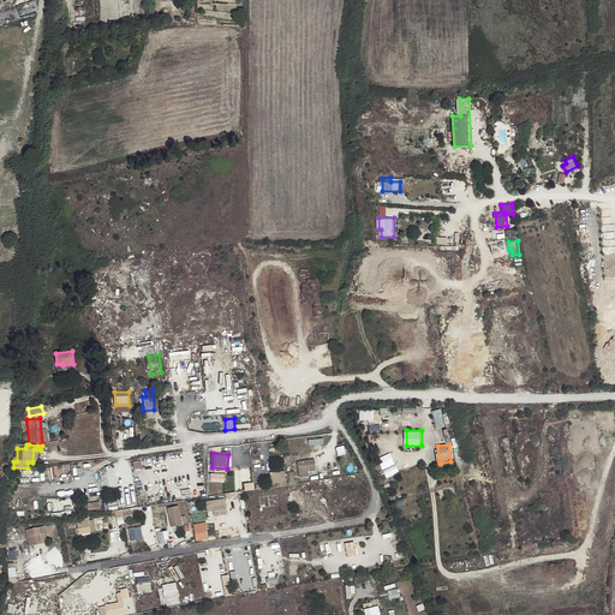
[(380,457),(387,478),(400,473),(393,453),(380,457)]
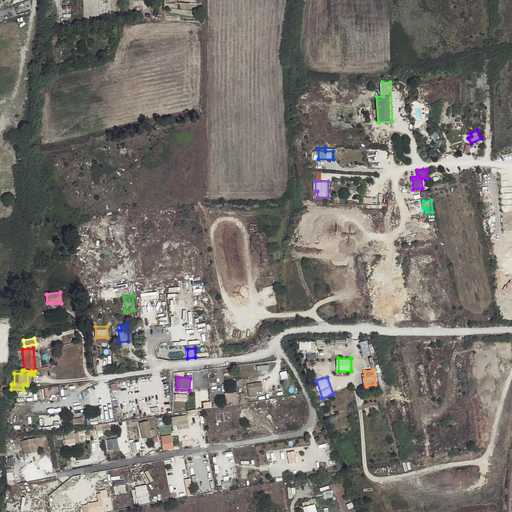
[(261,382),(248,384),(249,392),(262,391),(261,382)]
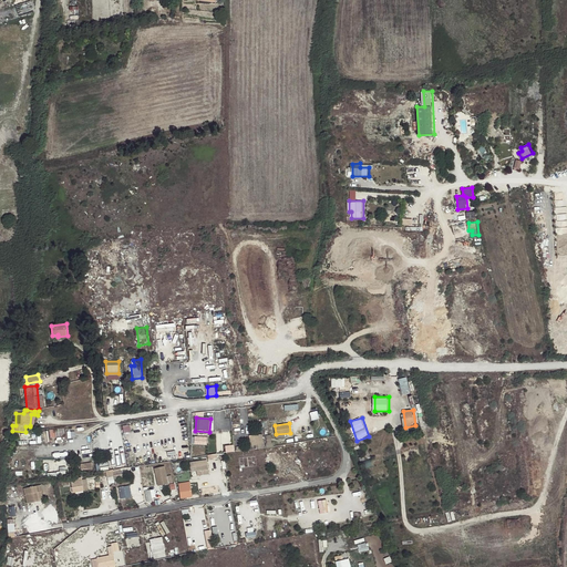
[(65,435),(64,428),(51,430),(52,436),(65,435)]
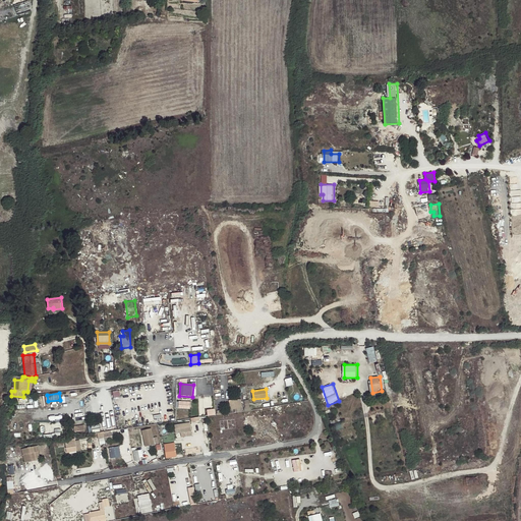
[(236,409),(236,411),(244,411),(243,399),(230,399),(231,409),(236,409)]
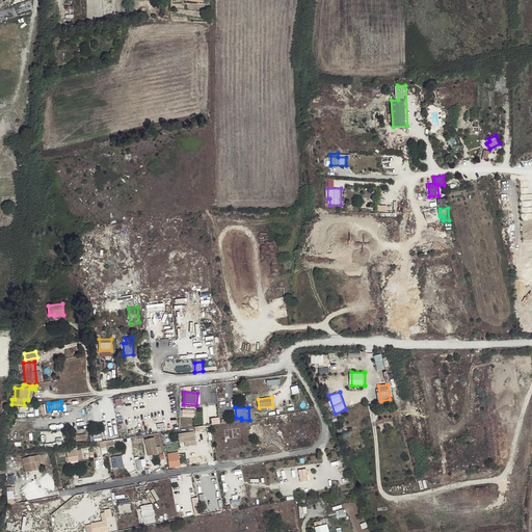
[(193,431),(178,434),(180,443),(195,440),(193,431)]
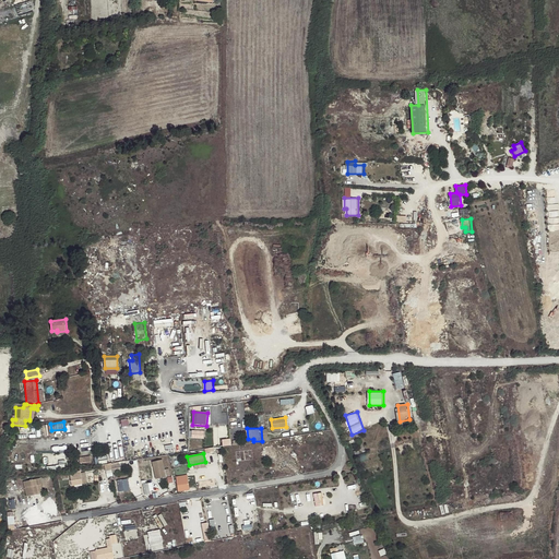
[(67,458),(56,459),(56,464),(57,467),(68,466),(67,458)]
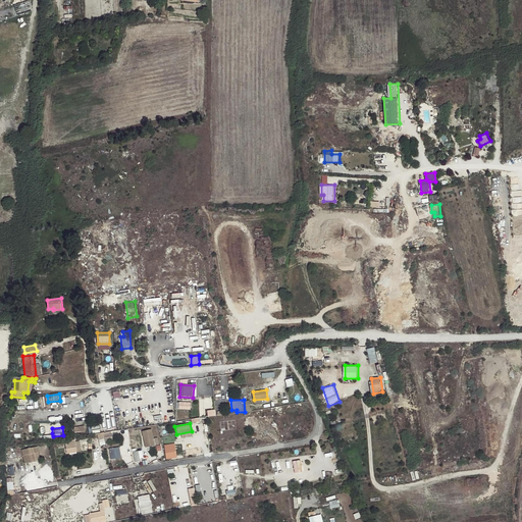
[(152,429),(142,431),(145,447),(155,445),(152,429)]
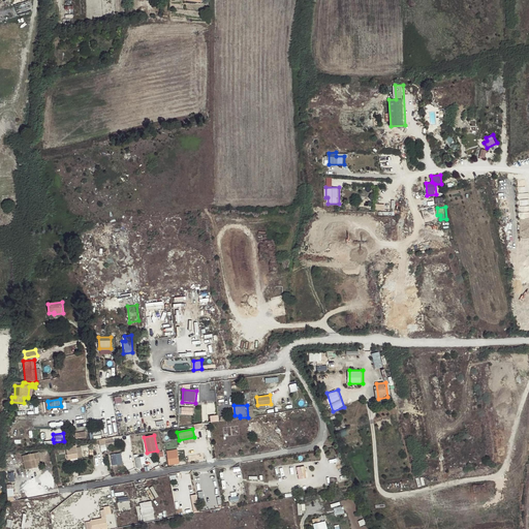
[(76,448),(67,449),(68,463),(78,462),(76,448)]
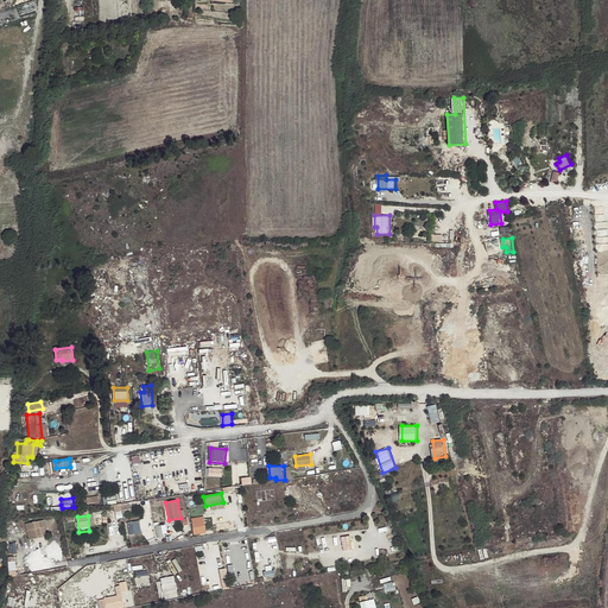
[(191,519),(194,536),(204,534),(203,518),(191,519)]
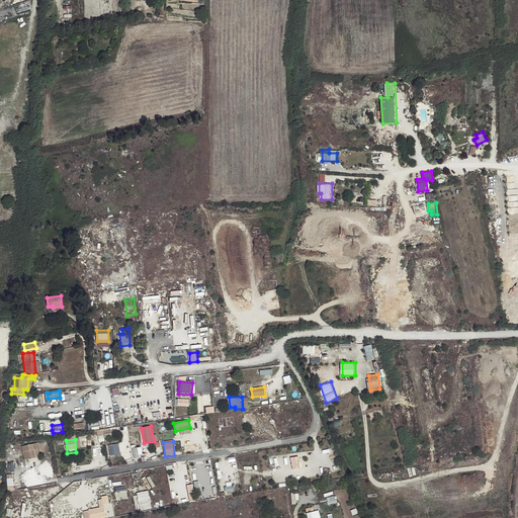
[(37,443),(22,445),(25,459),(39,457),(37,443)]
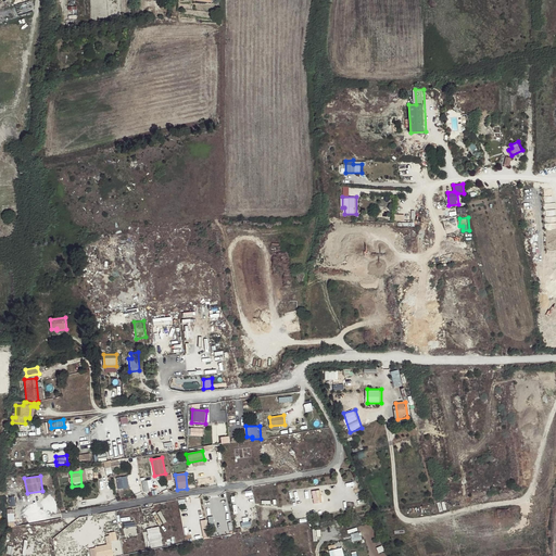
[(144,480),(144,491),(152,492),(153,480),(144,480)]
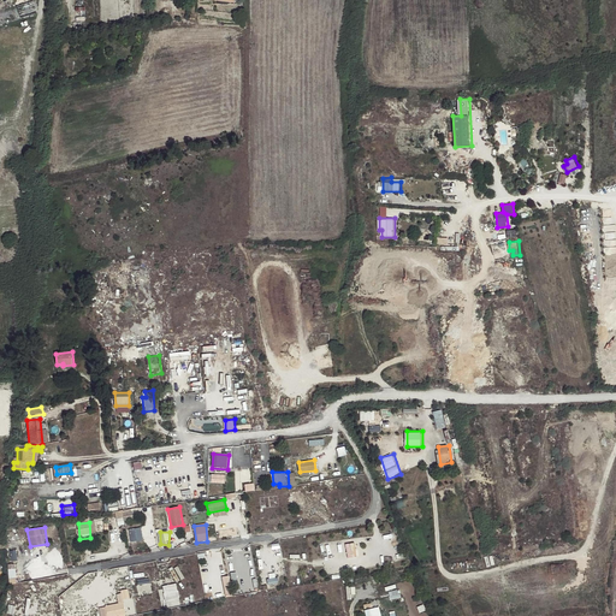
[(357,543),(347,543),(348,557),(359,556),(357,543)]
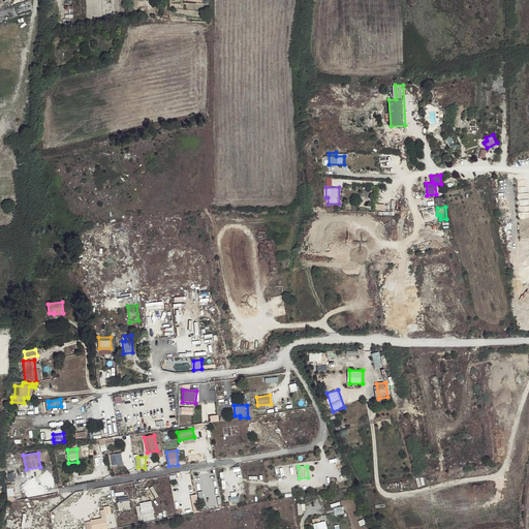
[(144,521),(156,520),(153,500),(142,502),(144,521)]
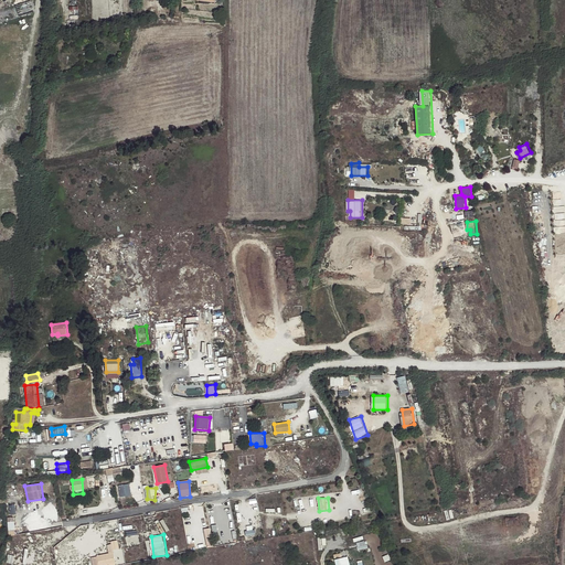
[(99,564),(116,564),(114,550),(120,548),(119,541),(108,543),(109,553),(92,556),(93,564),(98,564),(99,564)]
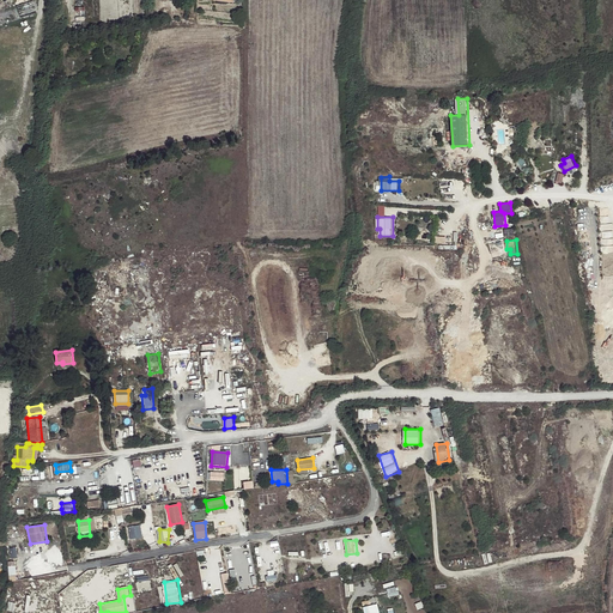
[(387,588),(389,596),(399,595),(398,587),(387,588)]
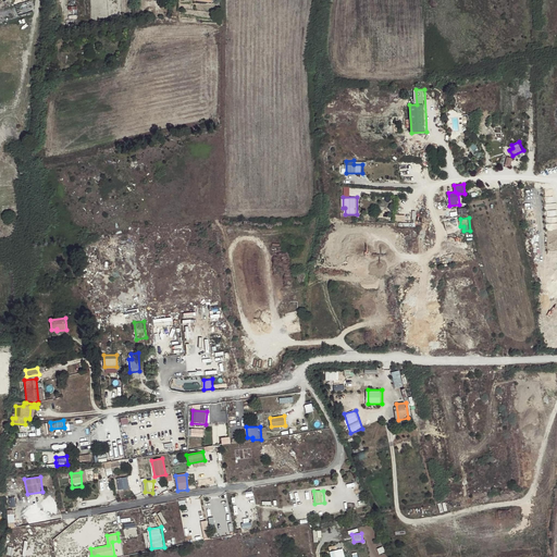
[(329,552),(330,556),(346,556),(343,547),(329,552)]
